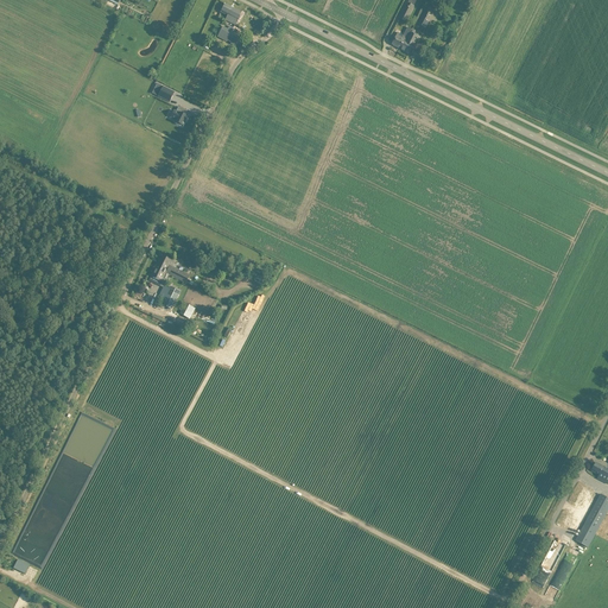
[(412,6),(407,2),(401,16),(406,18),(412,6)]
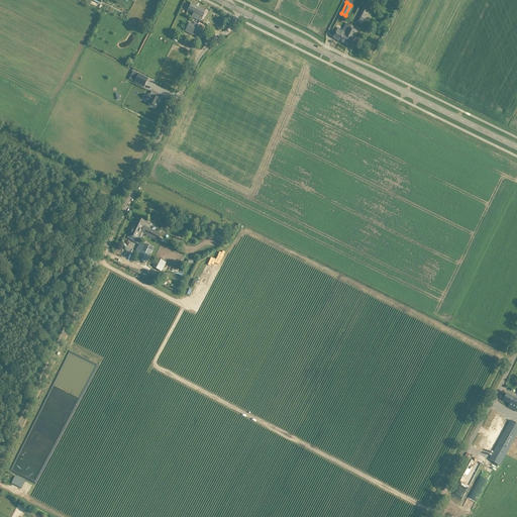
[(192,17),(196,19),(200,21),(206,11),(191,3),(188,10),(194,13),(192,17)]
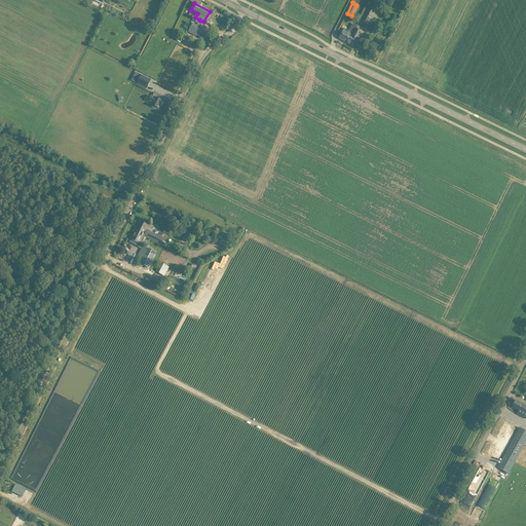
[(368,24),(375,9),(369,6),(365,15),(362,13),(360,19),(362,21),(368,24)]
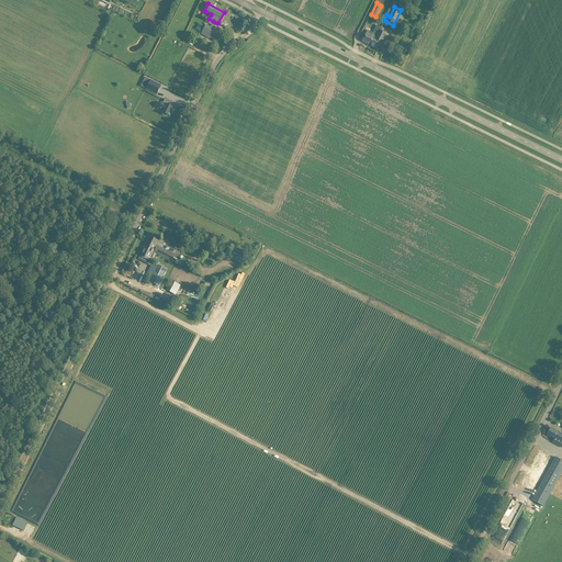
[(206,25),(202,33),(213,40),(213,41),(217,43),(223,33),(217,31),(206,25)]
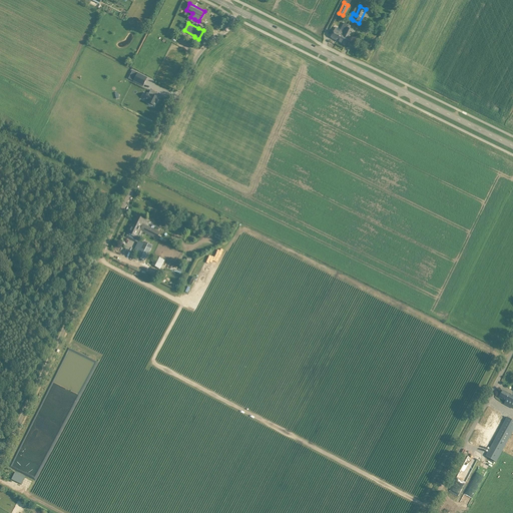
[(336,27),(331,37),(338,41),(340,36),(343,37),(344,33),(345,33),(345,32),(344,32),(348,25),(344,23),(341,30),(336,27)]
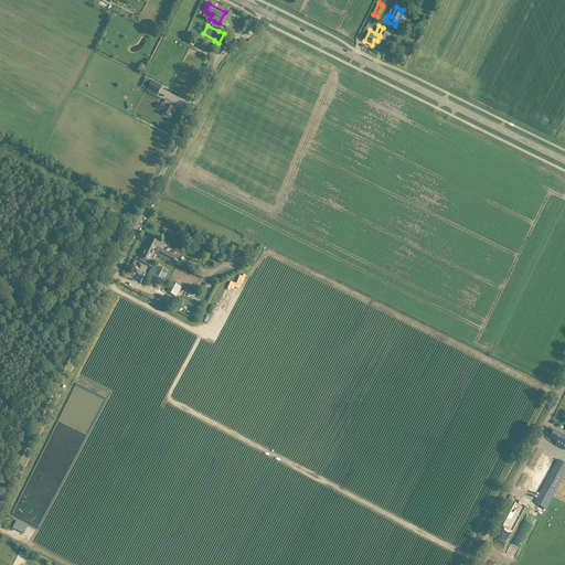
[(374,40),(372,45),(379,50),(381,50),(384,42),(388,34),(384,32),(386,29),(384,28),(380,35),(380,36),(379,36),(377,41),(374,40)]
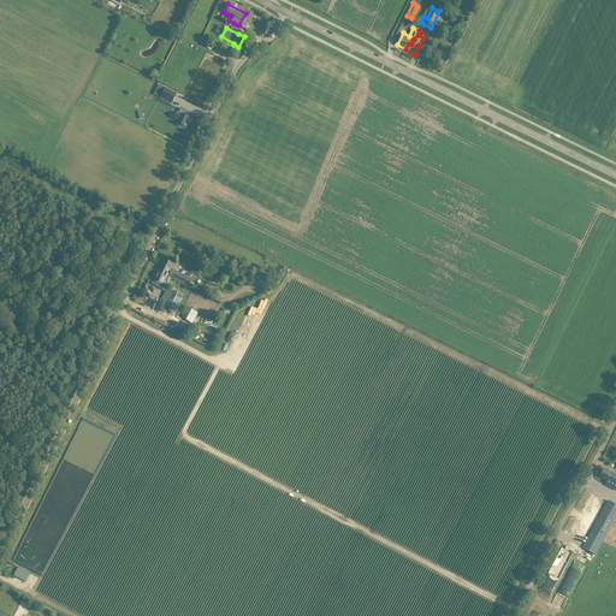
[(159,86),(154,95),(172,104),(177,94),(159,86)]
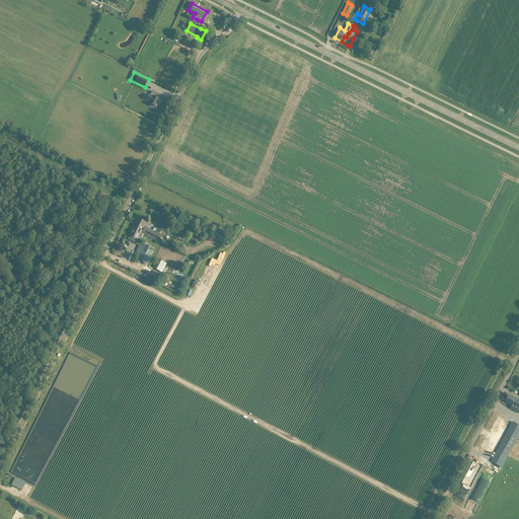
[(149,94),(146,100),(149,102),(149,104),(150,104),(150,106),(154,108),(154,107),(156,107),(158,103),(158,104),(160,102),(159,101),(160,99),(157,98),(159,94),(152,91),(150,95),(149,94)]
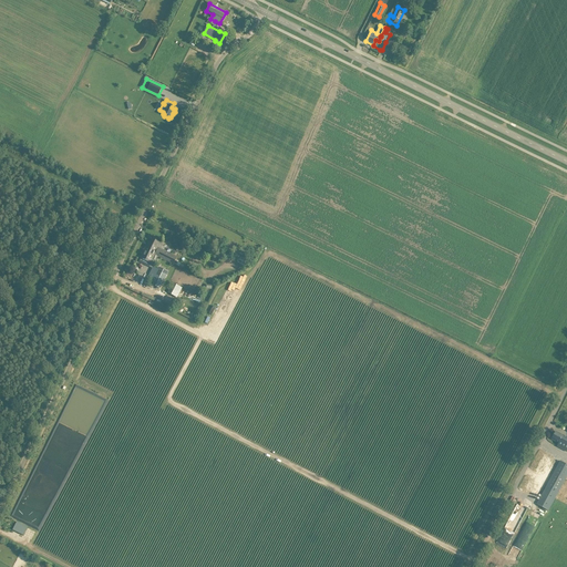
[(155,255),(157,256),(169,263),(173,264),(177,257),(161,249),(163,244),(160,243),(152,238),(150,243),(148,241),(147,244),(152,246),(153,245),(158,248),(155,255)]
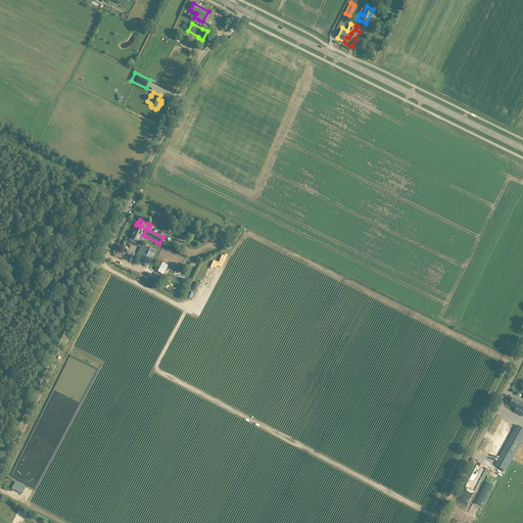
[(140,227),(136,225),(130,238),(139,242),(140,239),(143,241),(145,236),(143,235),(146,229),(141,226),(140,227)]
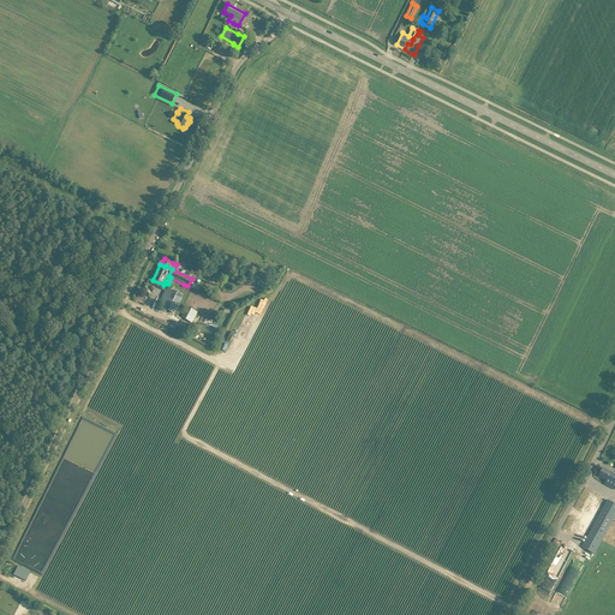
[(173,312),(181,294),(173,290),(172,293),(165,306),(165,308),(173,312)]
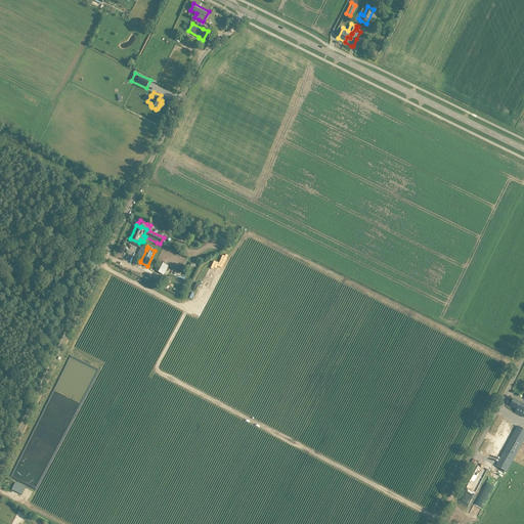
[(162,262),(157,271),(163,274),(168,266),(162,262)]
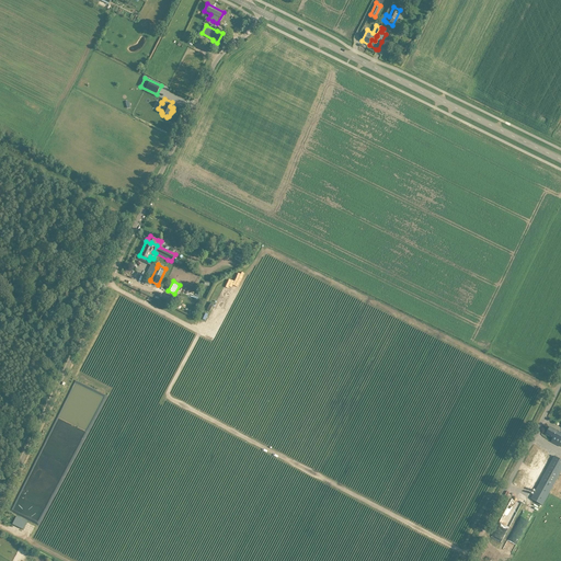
[(218,283),(209,300),(215,304),(218,297),(221,298),(228,284),(222,282),(221,284),(218,283)]
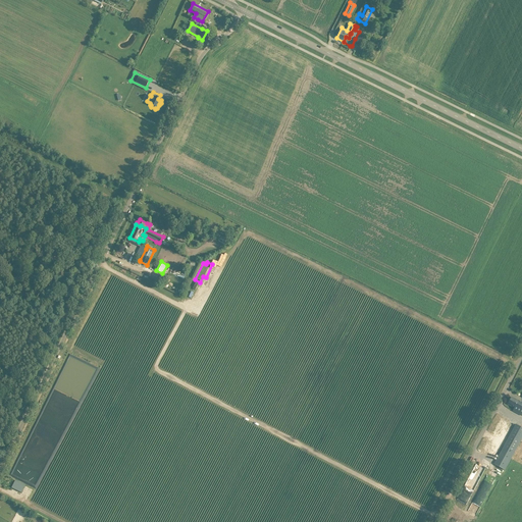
[(521,403),(512,398),(509,405),(515,408),(513,411),(521,415),(521,403)]
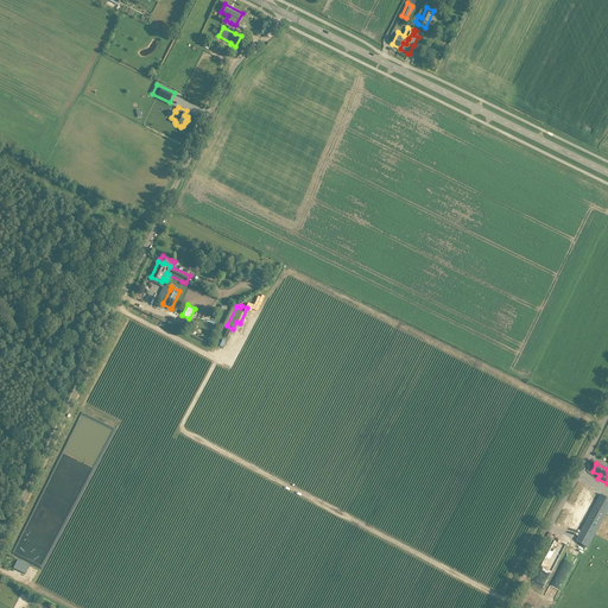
[(583,491),(563,526),(576,533),(596,498),(583,491)]
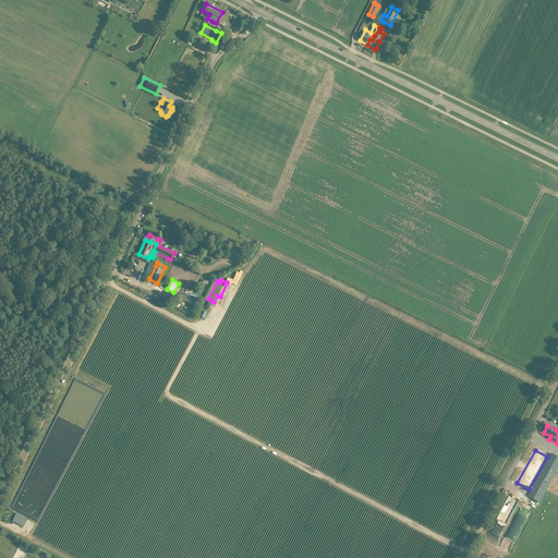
[(540,502),(557,469),(557,457),(552,453),(528,496),(540,502)]
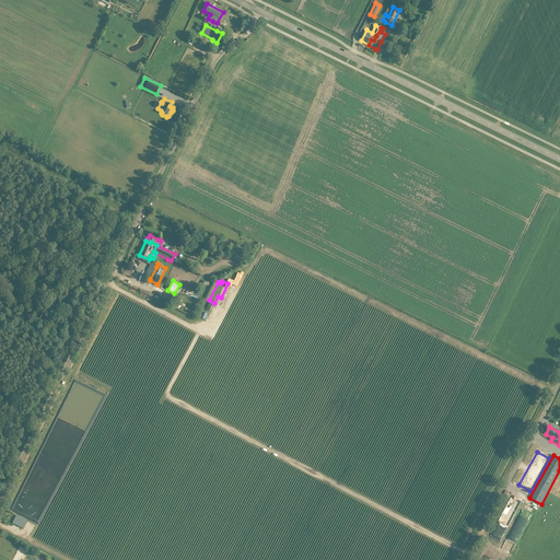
[(16,515),(12,523),(23,528),(27,521),(16,515)]
